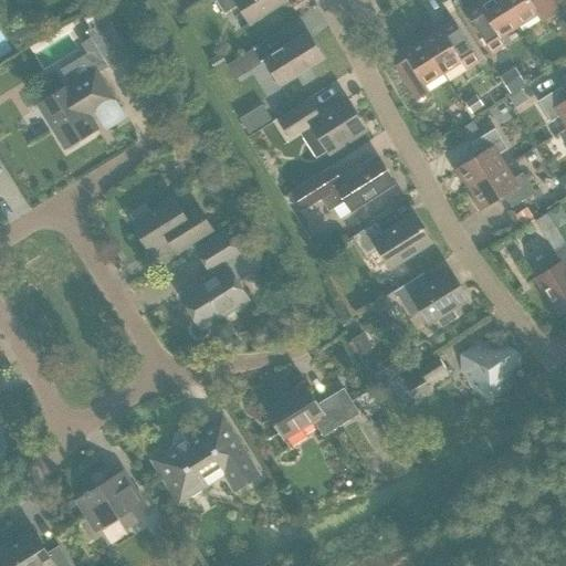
[(250,24),(287,0),(216,0),(224,13),(238,6),(250,24)]
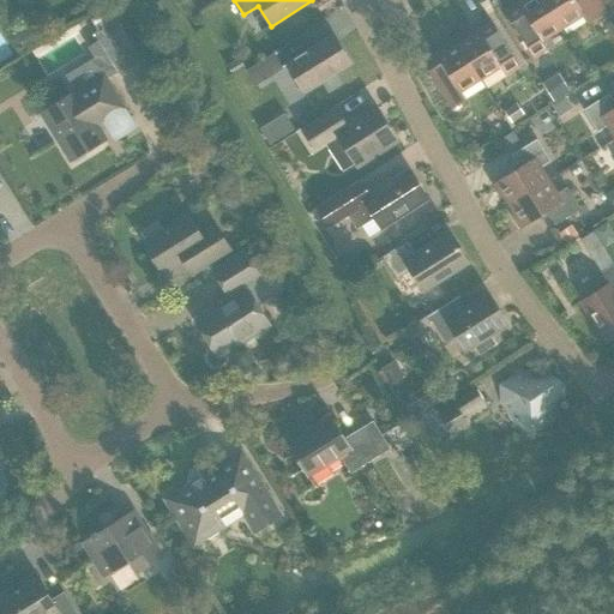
[(542,41),(563,28),(545,0),(525,0),(519,5),(518,2),(505,11),(534,58),(548,49),(542,41)]
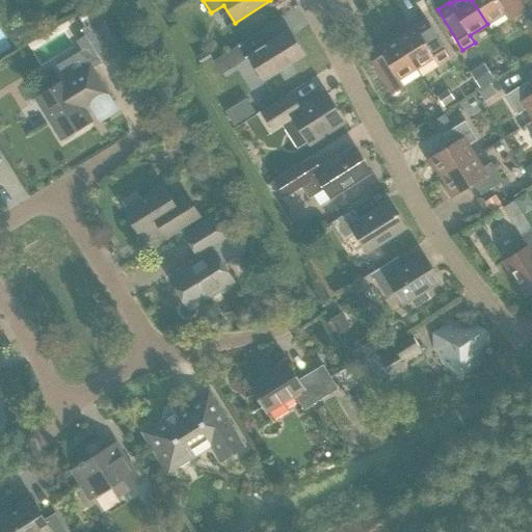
[(472,0),(487,24),(505,14),(509,21),(522,12),(512,0),(472,0)]
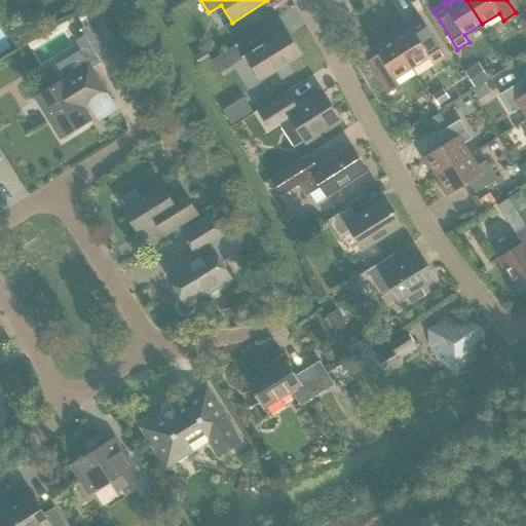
[(78,16),(83,26),(80,28),(102,63),(121,50),(94,7),(78,16)]
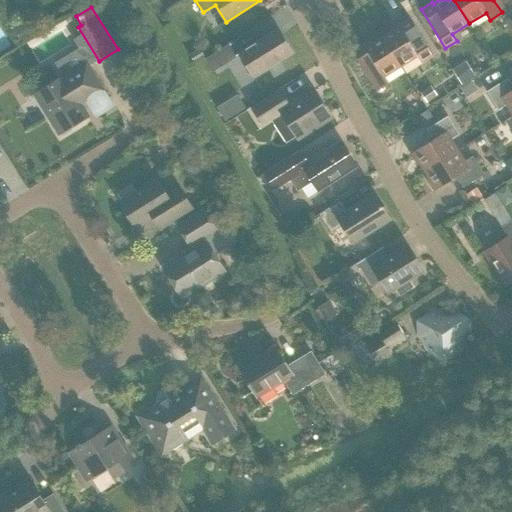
[(422,62),(434,55),(409,16),(399,23),(400,25),(382,36),(401,66),(418,55),(422,62)]
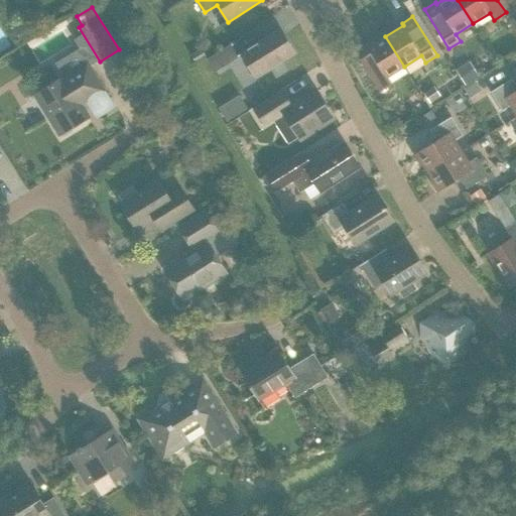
[(255,78),(295,52),(280,28),(240,53),(255,78)]
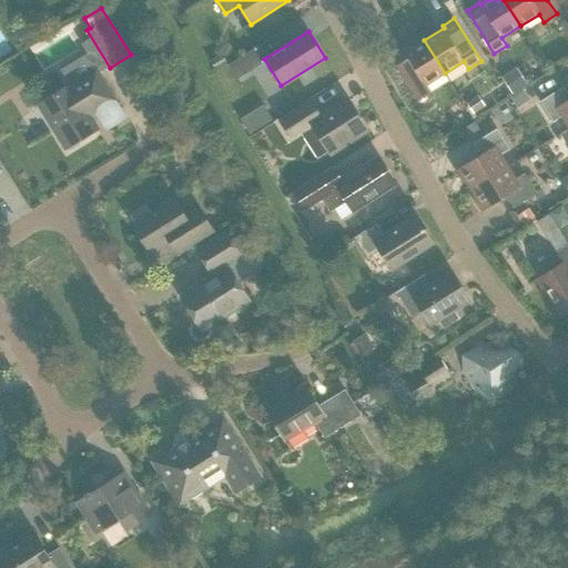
[(426,85),(445,73),(424,40),(405,52),(404,50),(392,58),(418,100),(432,92),(426,85)]
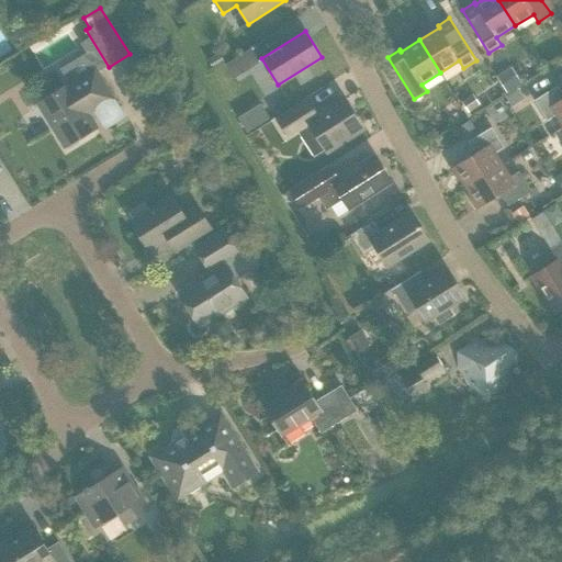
[(235,78),(259,63),(250,48),(226,65),(235,78)]
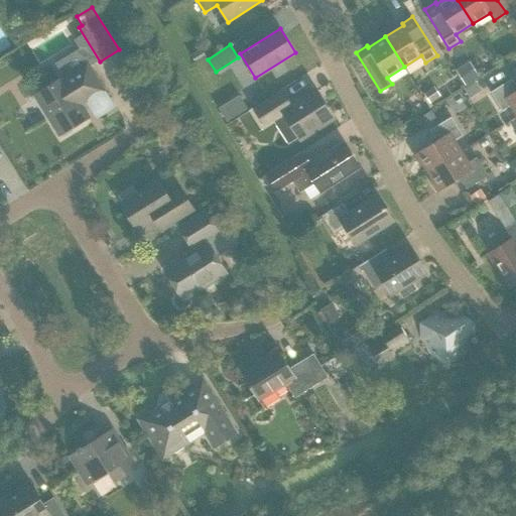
[(113,106),(103,90),(87,65),(65,79),(63,78),(36,95),(60,134),(89,117),(83,109),(91,104),(97,115),(113,106)]
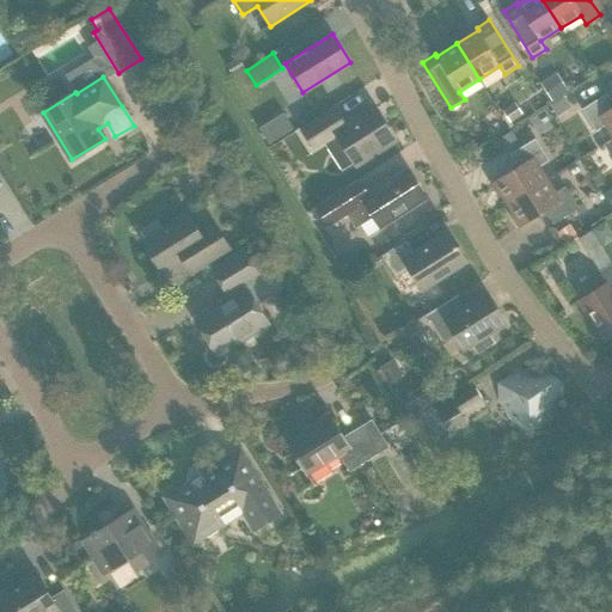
[(611,135),(611,99),(607,93),(582,109),(595,130),(605,124),(611,135)]
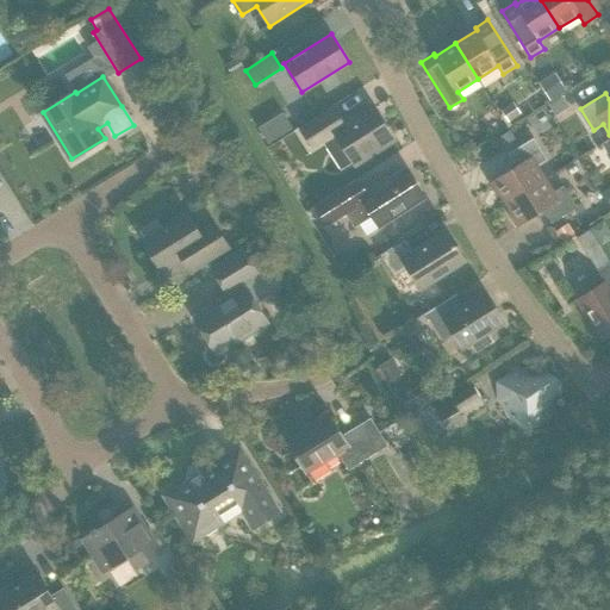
[(354,163),(393,138),(373,107),(343,125),(334,110),(303,130),(313,147),(335,134),(354,163)]
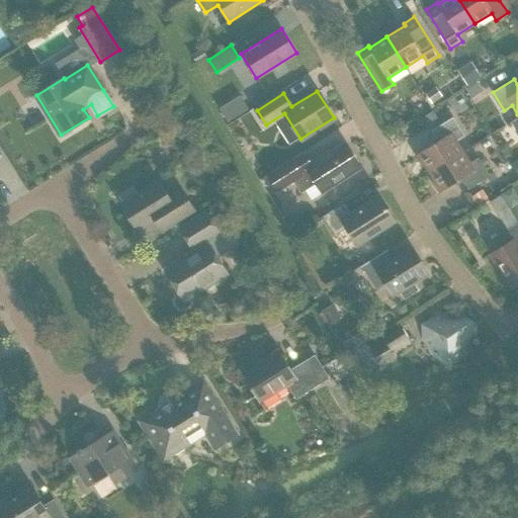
[(428,174),(463,152),(456,141),(464,136),(453,116),(432,131),(438,141),(416,155),(428,174)]
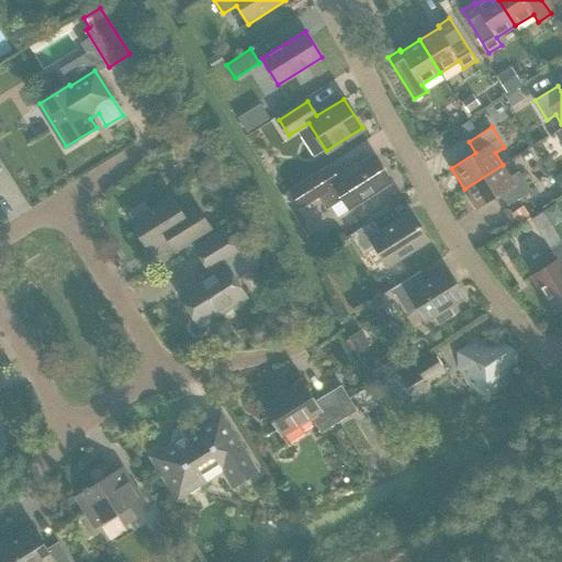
[(349,209),(392,182),(374,155),(350,170),(349,168),(336,176),(329,165),(290,190),(302,208),(318,197),(326,210),(332,205),(337,213),(341,214),(349,209)]
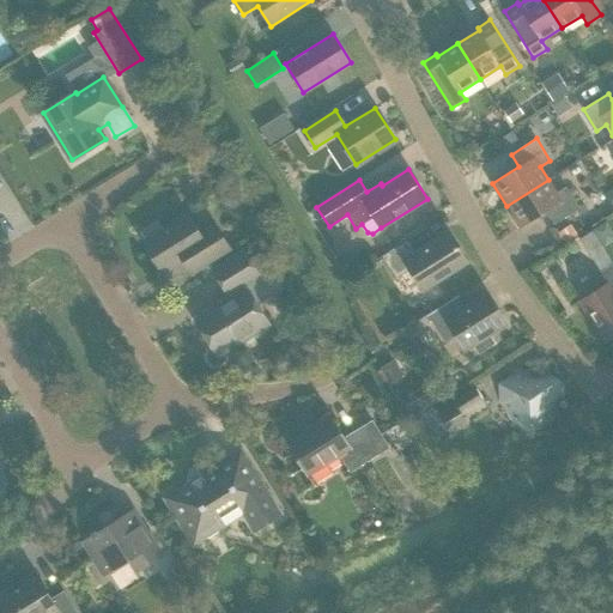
[(548,180),(507,206),(521,228),(547,212),(554,224),(580,208),(566,186),(557,193),(548,180)]
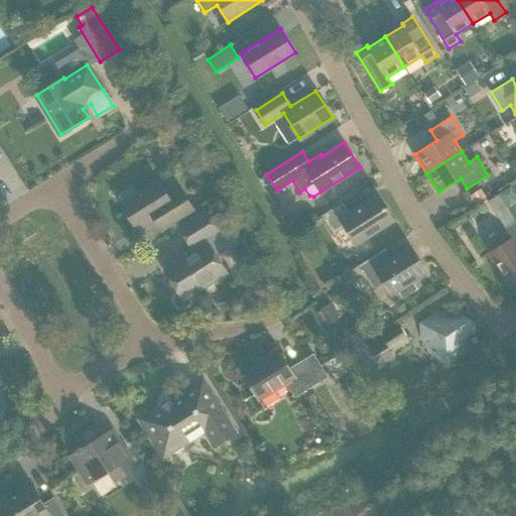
[(140,229),(153,221),(160,232),(195,211),(180,187),(168,196),(157,179),(137,191),(133,184),(118,195),(140,229)]
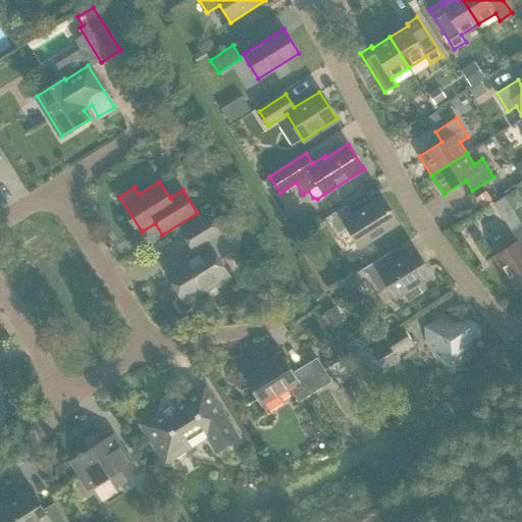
[(361,248),(399,224),(380,196),(353,213),(347,204),(325,218),(337,237),(350,229),(361,248)]
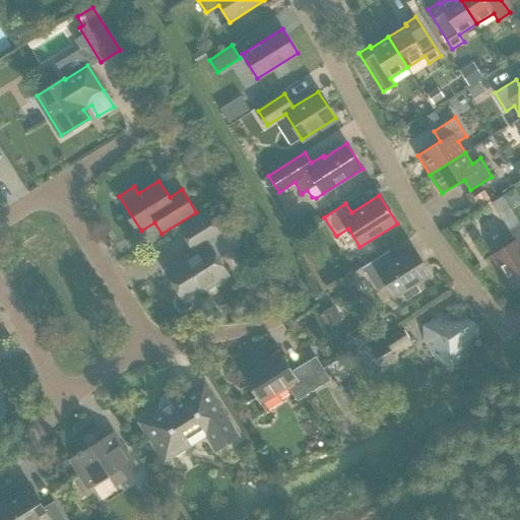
[(500,212),(510,206),(503,196),(494,202),(500,212)]
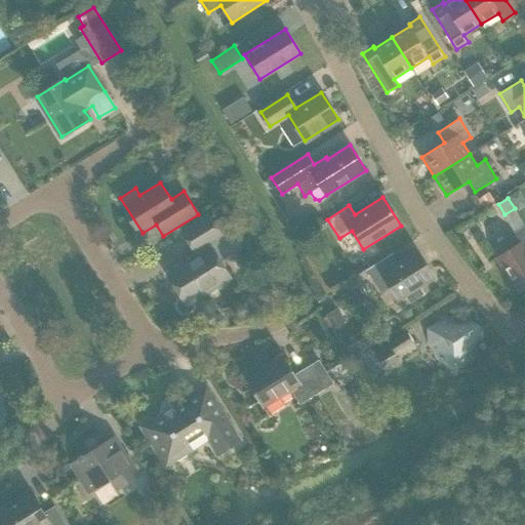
[(224,217),(214,224),(209,215),(183,231),(198,256),(167,275),(187,304),(207,291),(209,292),(216,287),(216,285),(230,277),(219,260),(242,247),(224,217)]
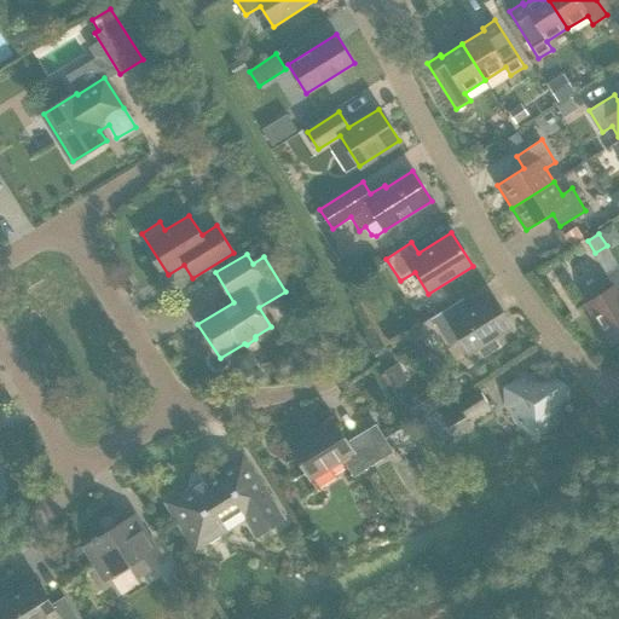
[(618,265),(606,273),(613,285),(585,304),(612,345),(618,339),(618,265)]
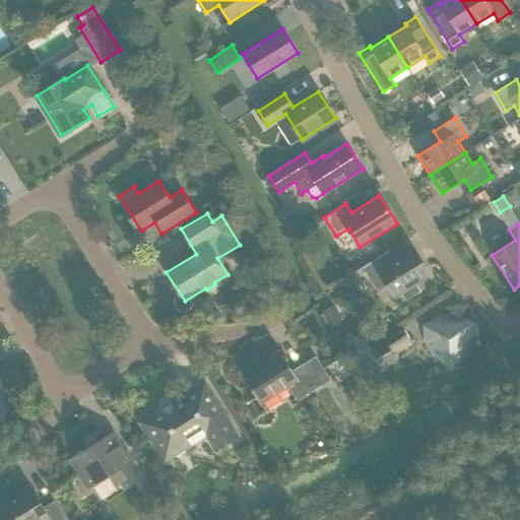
[(395,299),(402,294),(406,300),(419,291),(416,285),(431,276),(412,248),(391,261),(385,252),(351,273),(358,282),(370,274),(371,277),(379,272),(395,299)]
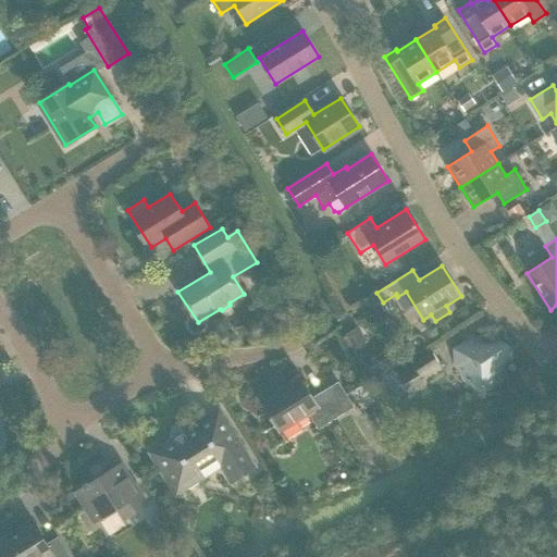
[(355,347),(366,341),(358,327),(347,334),(355,347)]
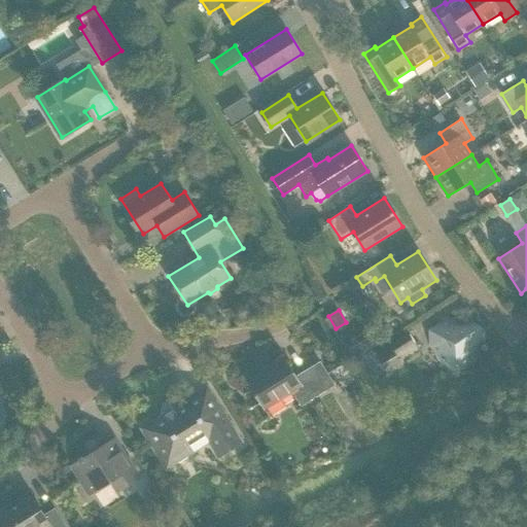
[(469,363),(481,342),(466,320),(442,321),(429,345),(444,365),(469,363)]
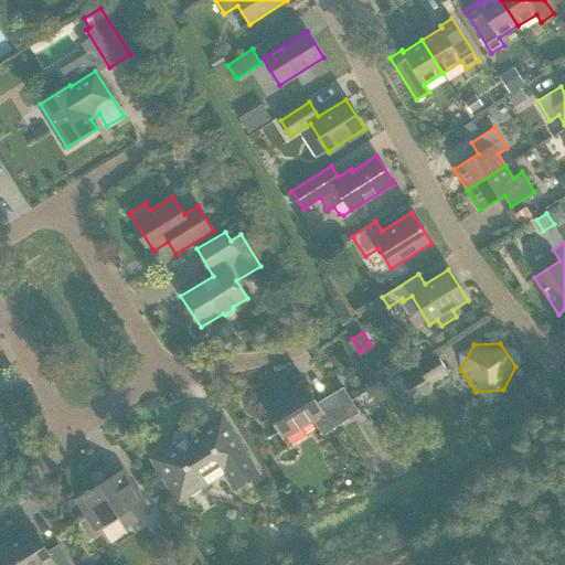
[(414,364),(418,371),(402,381),(415,402),(432,392),(428,387),(449,374),(436,352),(414,364)]
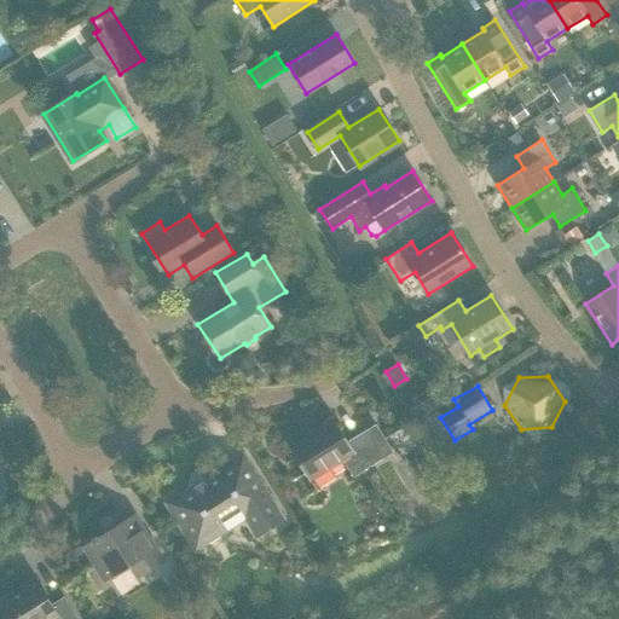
[(376,424),(366,431),(348,441),(334,418),(317,428),(318,431),(290,447),(311,480),(343,461),(353,476),(393,452),(376,424)]
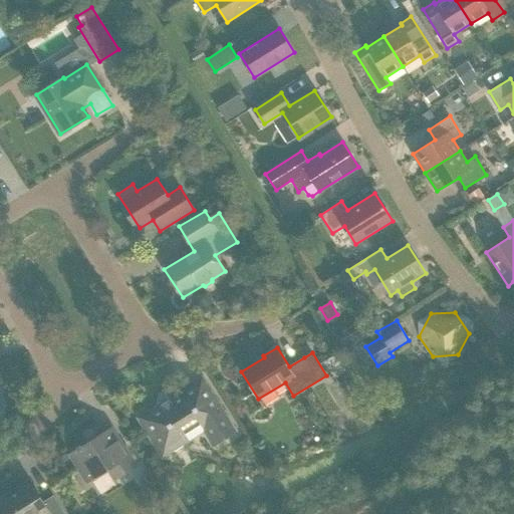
[(214,445),(236,431),(203,378),(170,399),(167,394),(158,400),(161,405),(140,418),(152,437),(155,435),(167,453),(171,451),(174,451),(184,445),(185,442),(204,430),(214,445)]
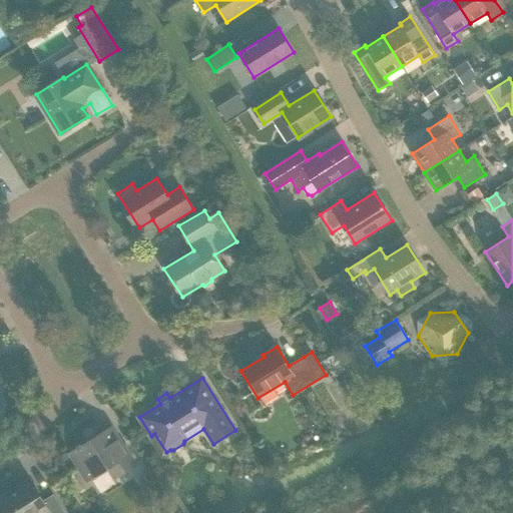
[(114,478),(136,464),(112,427),(81,446),(80,444),(76,446),(78,448),(69,454),(86,481),(108,468),(114,478)]
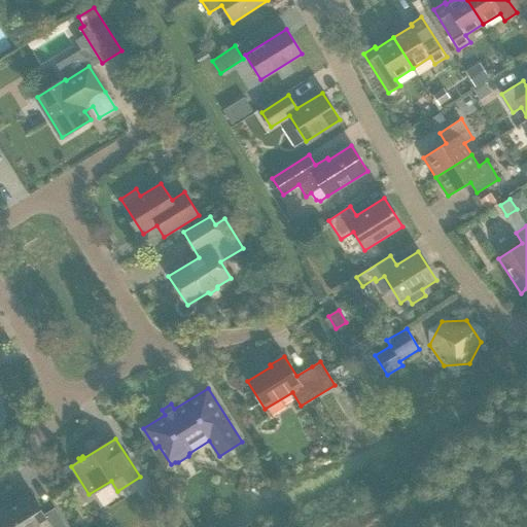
[(164,497),(154,484),(144,491),(148,496),(145,498),(150,506),(164,497)]
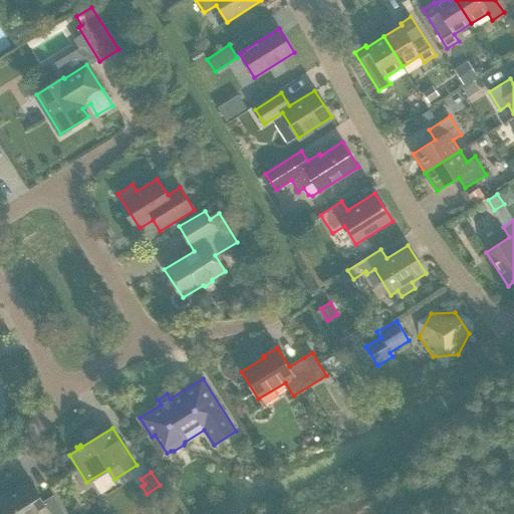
[(44,513),(48,512),(49,513),(64,513),(53,496),(43,502),(30,482),(9,495),(7,492),(0,496),(0,513),(44,513)]
